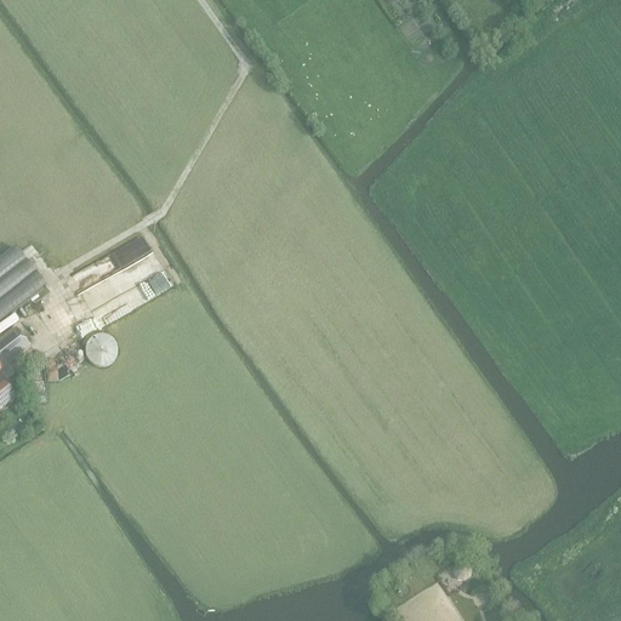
[(121,248),(131,268),(68,298),(68,314),(66,315),(68,322),(87,313),(87,311),(104,303),(104,292),(108,300),(119,295),(127,312),(169,292),(160,274),(152,274),(163,269),(147,235),(121,248)]
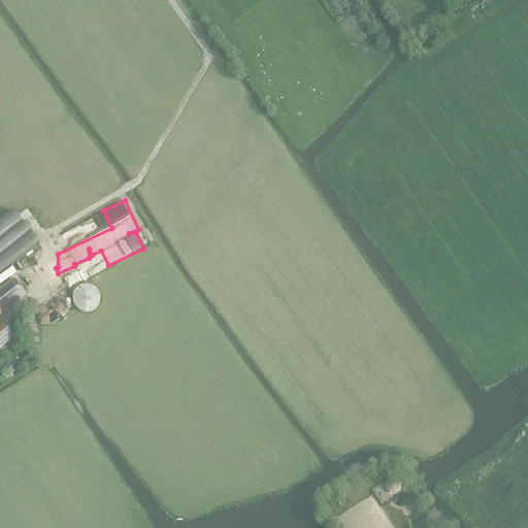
[(0,274),(39,244),(13,211),(0,222),(0,274)]
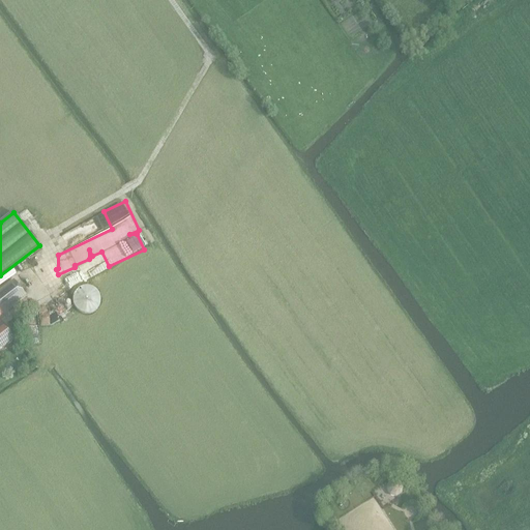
[(0,317),(26,297),(15,282),(0,292),(0,317)]
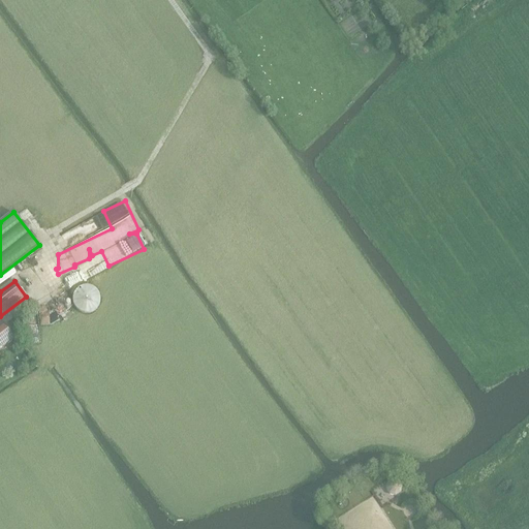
[(98,292),(96,290),(95,289),(93,287),(91,287),(88,286),(86,286),(84,286),(82,287),(80,288),(78,289),(76,291),(74,293),(73,296),(73,298),(73,300),(73,303),(73,305),(74,307),(76,309),(78,311),(80,312),(82,313),(84,314),(87,314),(89,314),(91,313),(93,312),(95,311),(97,310),(98,308),(99,306),(100,304),(100,301),(100,299),(100,297),(99,294),(98,292)]
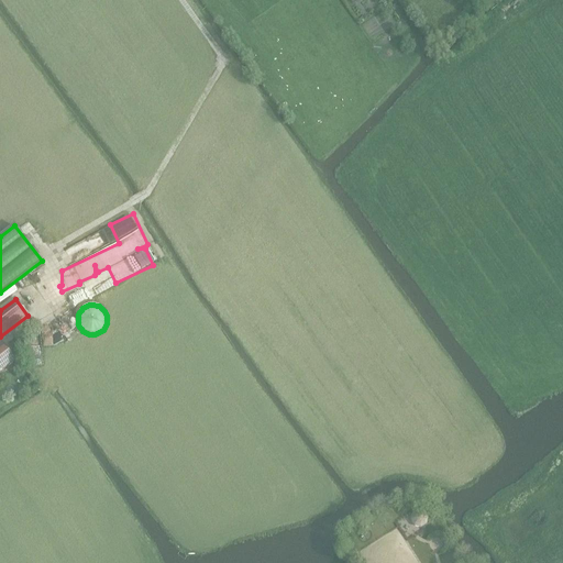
[(0,372),(13,362),(3,349),(0,351),(0,372)]
